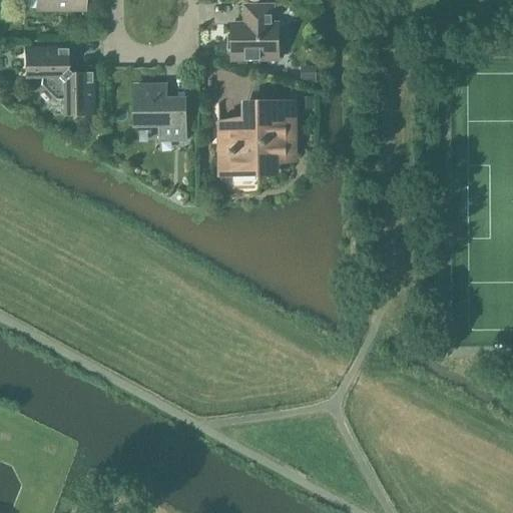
[(24,0),(25,9),(38,9),(80,8),(80,0),(24,0)]
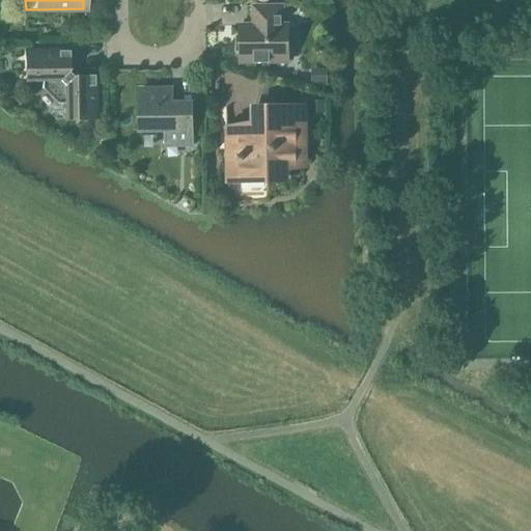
[(239,62),(286,62),(286,25),(281,25),(280,7),(252,7),(252,25),(239,25),(239,62)]
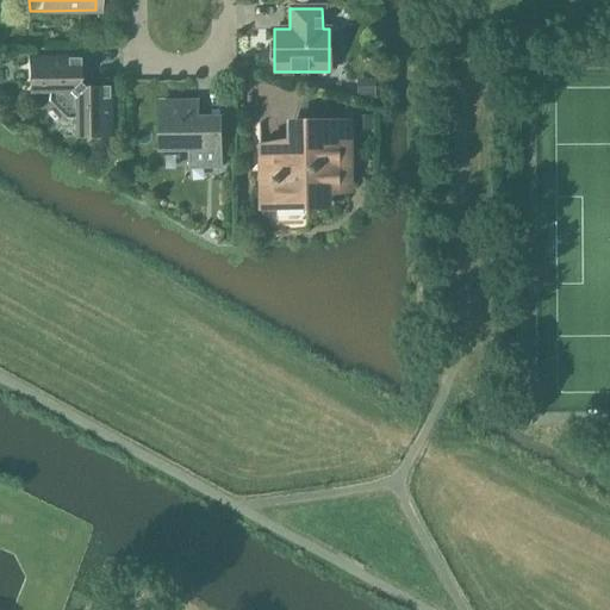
[(75,136),(106,136),(105,89),(85,89),(74,81),(73,60),(29,60),(29,92),(47,92),(47,103),(63,119),(75,119),(75,136)]
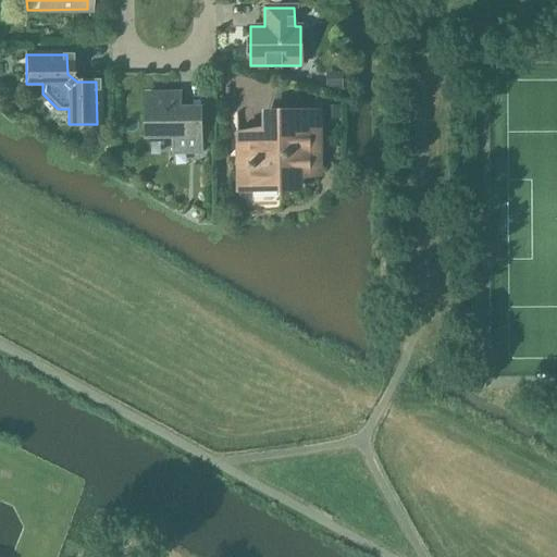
[(177,94),(146,94),(146,137),(172,137),(173,152),(199,152),(198,109),(178,109),(177,94)]
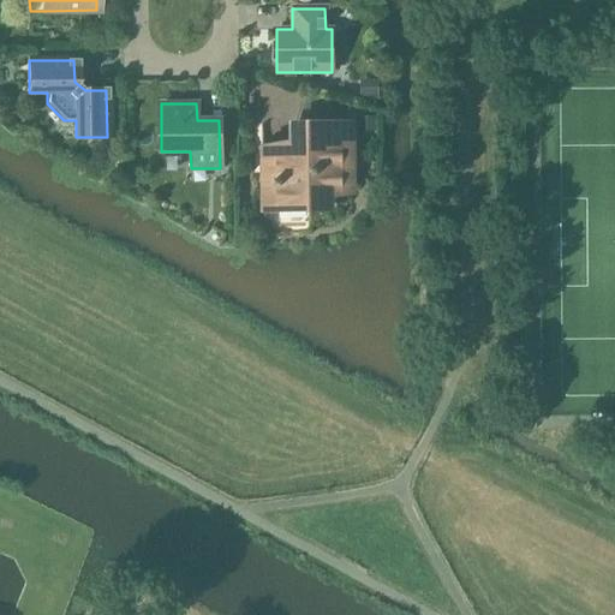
[(288,233),(303,233),(305,233),(305,232),(306,231),(308,231),(308,230),(309,228),(309,227),(309,226),(309,208),(328,208),(327,191),(348,191),(348,127),(294,127),(294,145),(261,145),(261,213),(262,214),(262,216),(263,218),(266,221),(267,222),(269,225),(273,226),(274,227),(278,227),(288,227),(288,233)]
